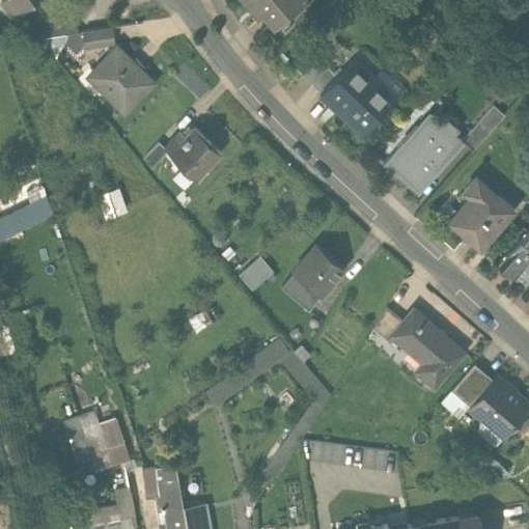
[(4,0),(2,1),(11,16),(34,0),(4,0)]
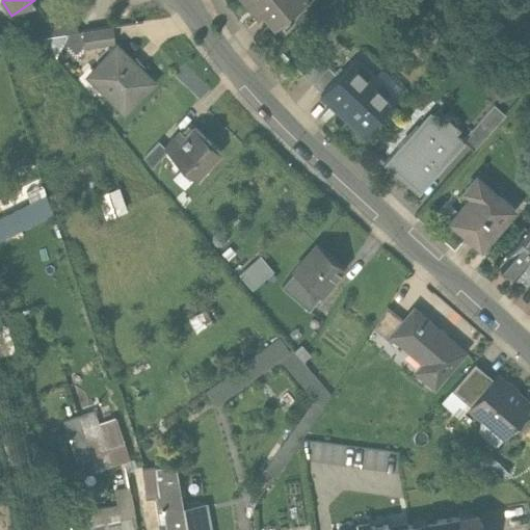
[(74,22),(53,24),(35,0),(34,0),(11,16),(28,40),(42,38),(68,34),(82,32),(74,22)]
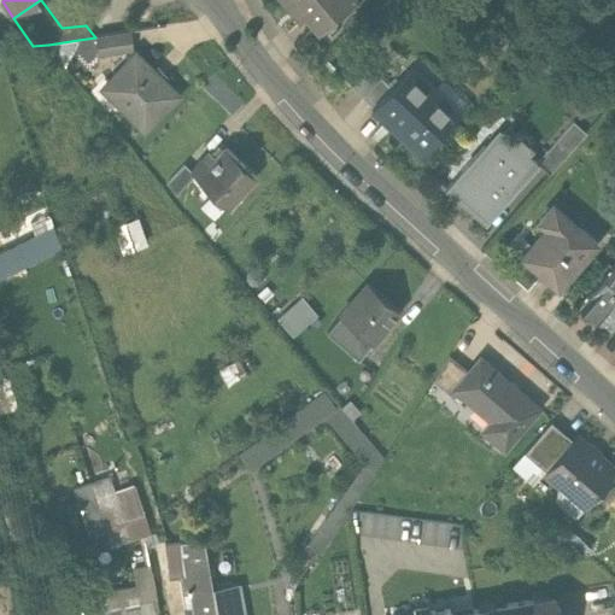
[(281,0),(302,23),(306,18),(321,34),(359,0),(281,0)]
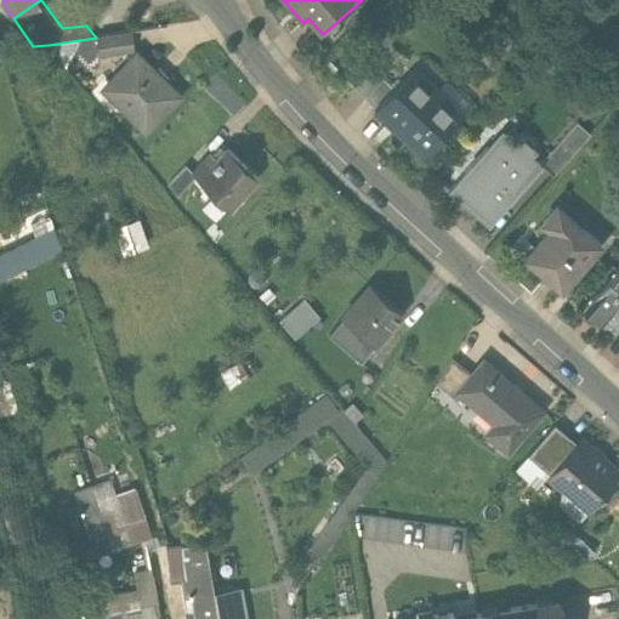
[(130,33),(97,38),(100,55),(132,50),(130,33)]
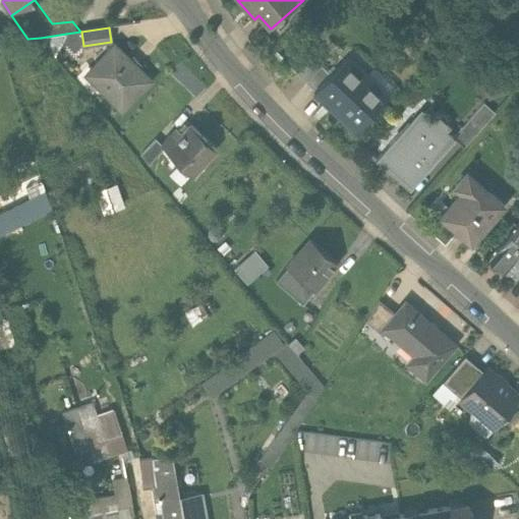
[(56,57),(66,34),(41,38),(56,57)]
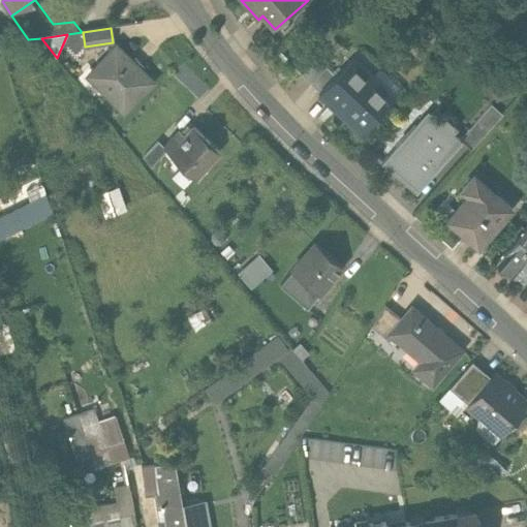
[(116,47),(88,74),(124,111),(152,83),(116,47)]
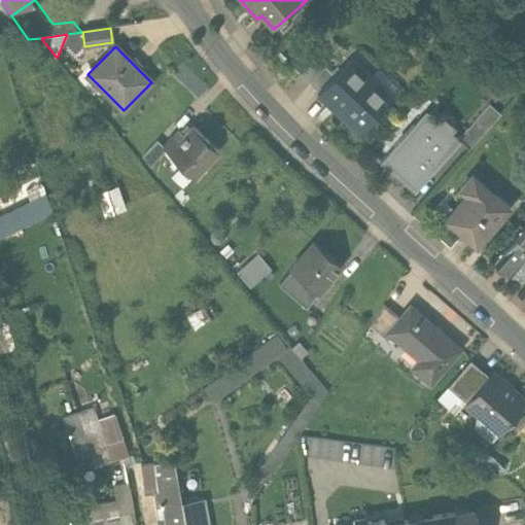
[(336,77),(319,94),(331,106),(335,103),(362,130),(390,100),(368,78),(371,75),(353,59),(336,77)]
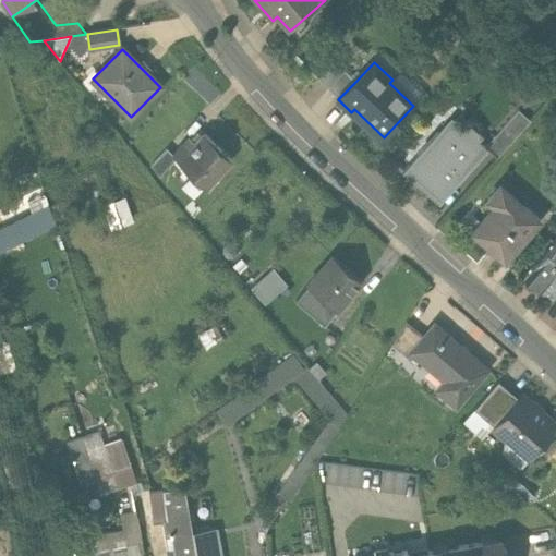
[(319,82),(338,99),(355,82),(336,64),(319,82)]
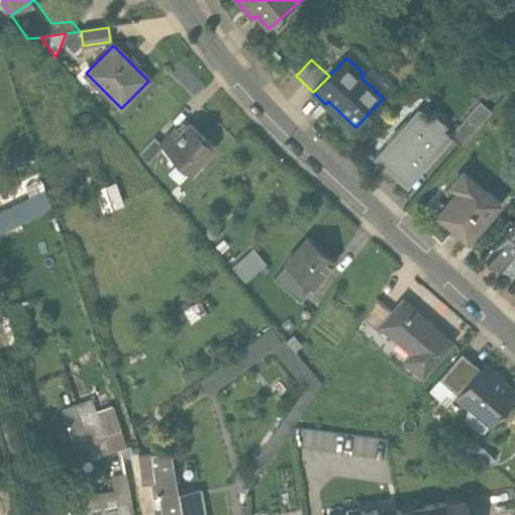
[(481,81),(486,99),(507,92),(502,74),(481,81)]
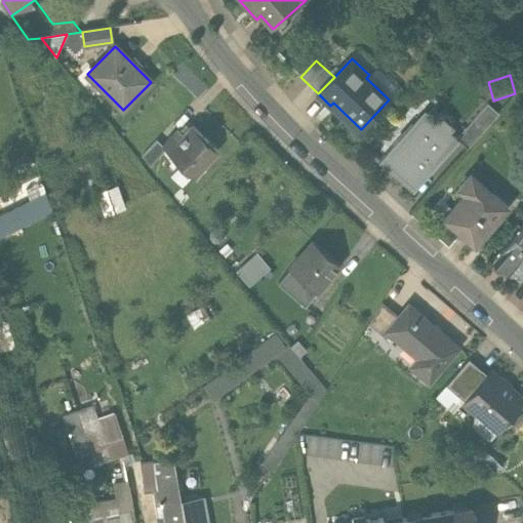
[(498,116),(488,107),(459,141),(469,149),(498,116)]
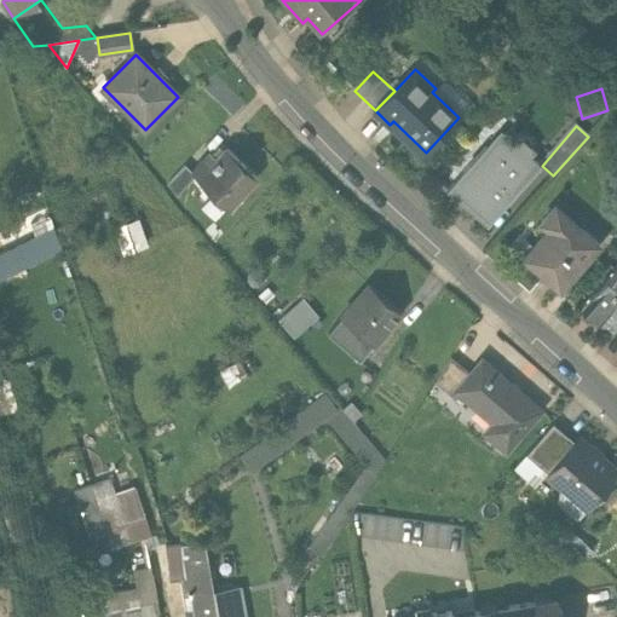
[(488,225),(489,225),(542,166),(532,157),(537,151),(524,140),(519,146),(508,136),(485,162),(479,156),(449,190),(450,191),(451,190),(460,197),(460,199),(471,208),(471,207),(489,223),(488,225)]
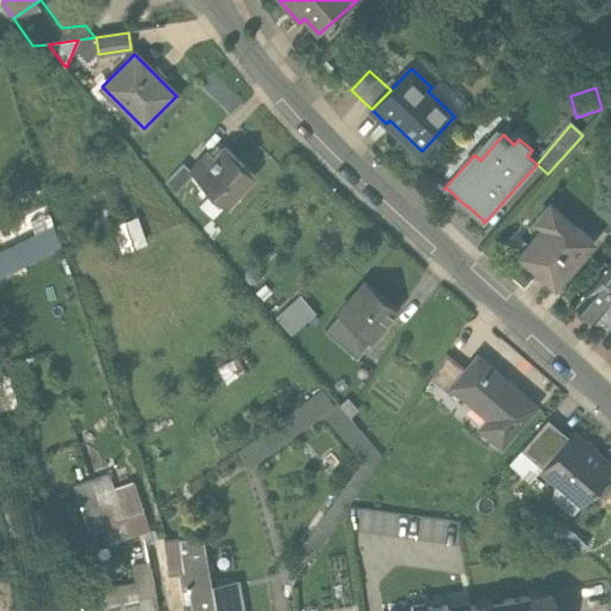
[(209,150),(189,170),(193,173),(227,204),(255,174),(224,146),(222,150),(217,145),(211,152),(209,150)]
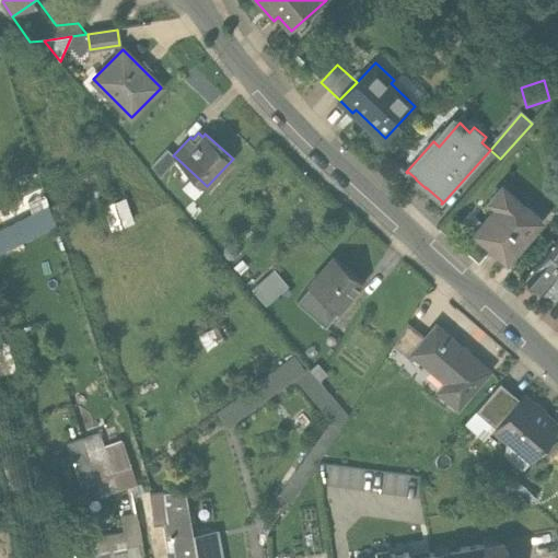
[(161,175),(176,158),(173,155),(167,150),(151,167),(161,175)]
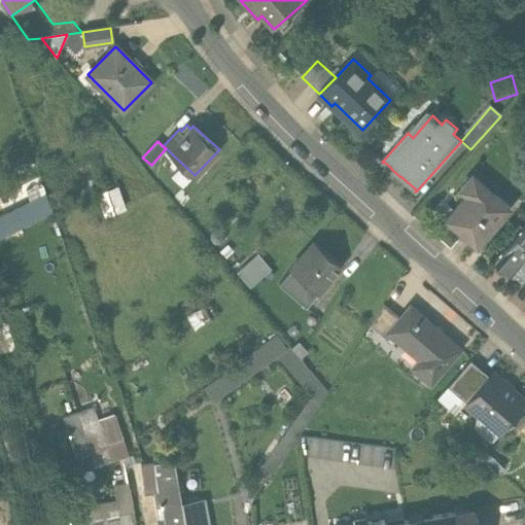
[(0,236),(103,187),(92,163),(71,172),(76,183),(0,218),(0,236)]
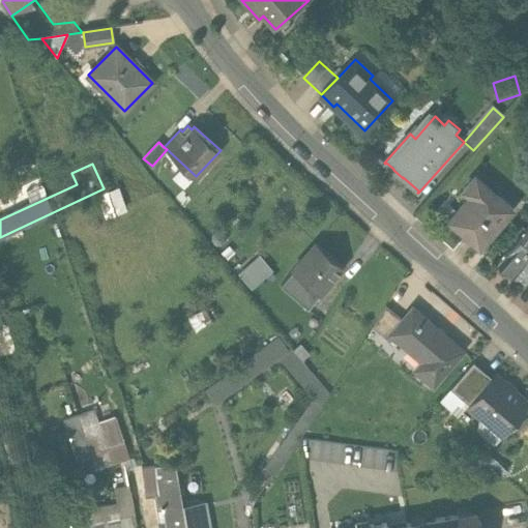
[(450,223),(479,248),(514,211),(477,179),(465,193),(472,199),(450,223)]
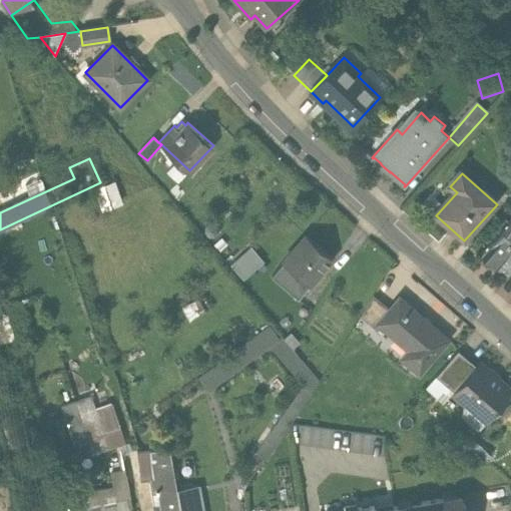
[(116,180),(95,187),(103,210),(124,202),(116,180)]
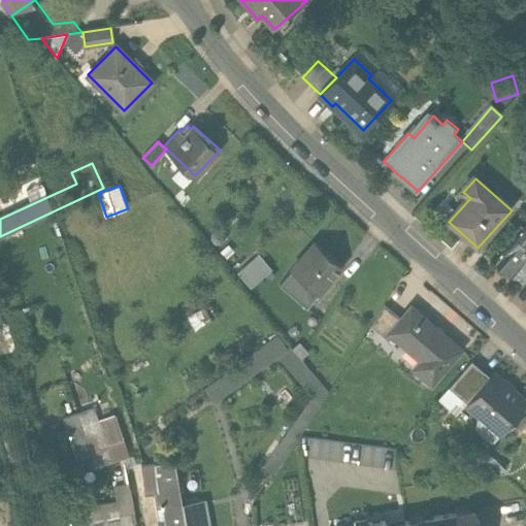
[(525,229),(496,265),(511,277),(520,267),(525,272),(525,229)]
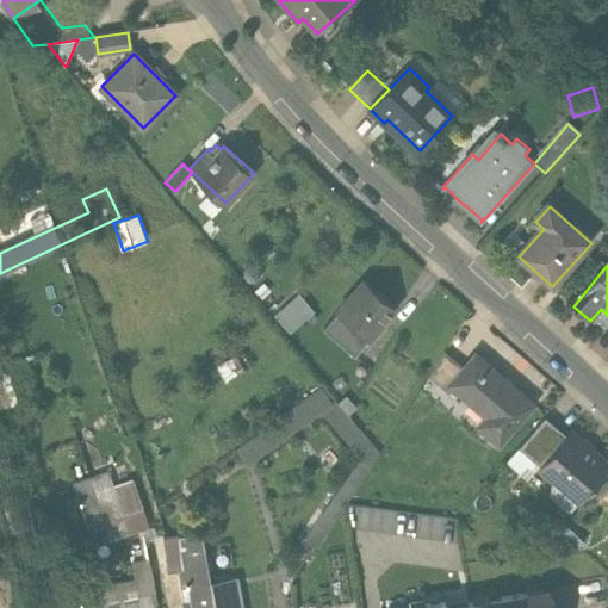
[(365,281),(337,312),(368,340),(396,308),(365,281)]
